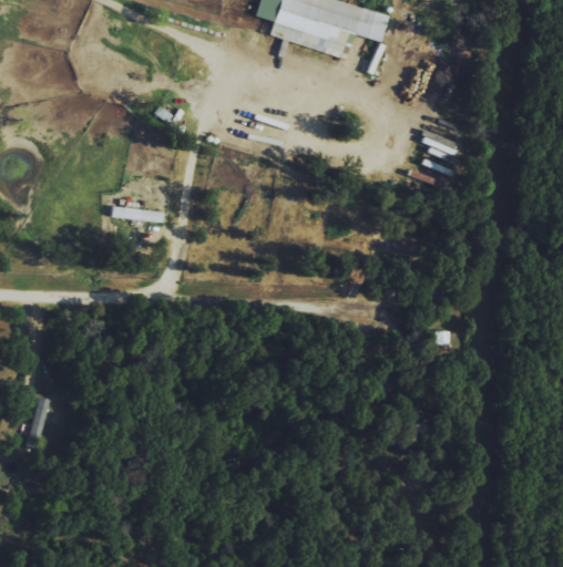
[(338,0),(260,0),(256,17),(274,22),(270,35),(346,57),(352,34),(381,42),(389,13),(338,0)]
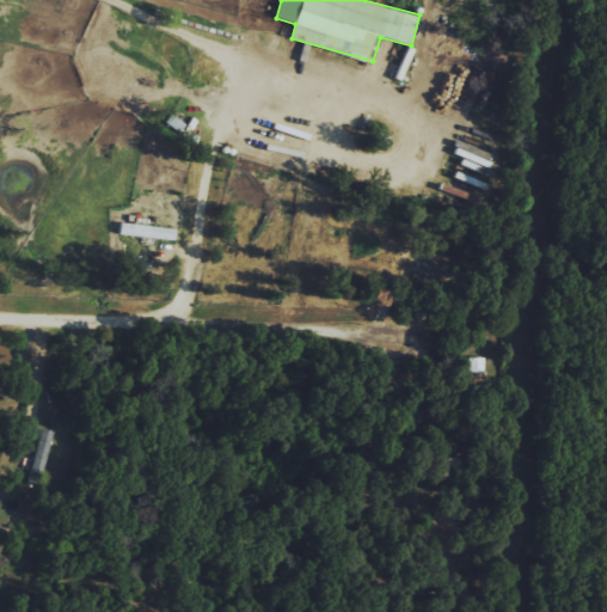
[(410,62),(404,60),(398,78),(404,80),(410,62)]
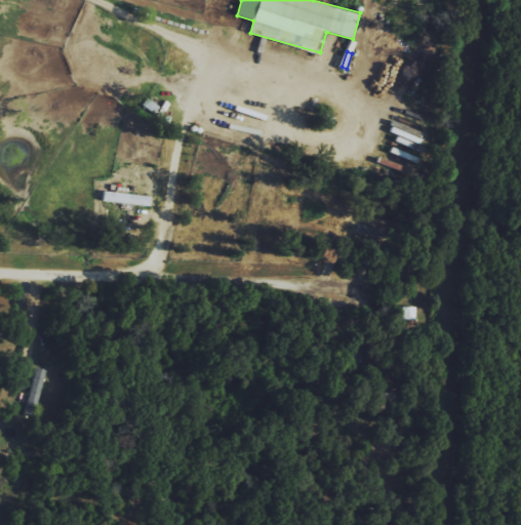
[(329,125),(334,111),(326,108),(321,122),(329,125)]
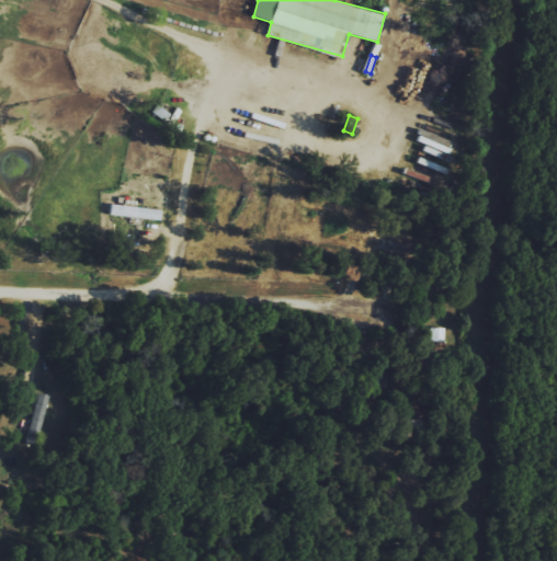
[(125,205),(111,204),(110,215),(162,221),(163,209),(137,206),(138,201),(125,199),(125,205)]
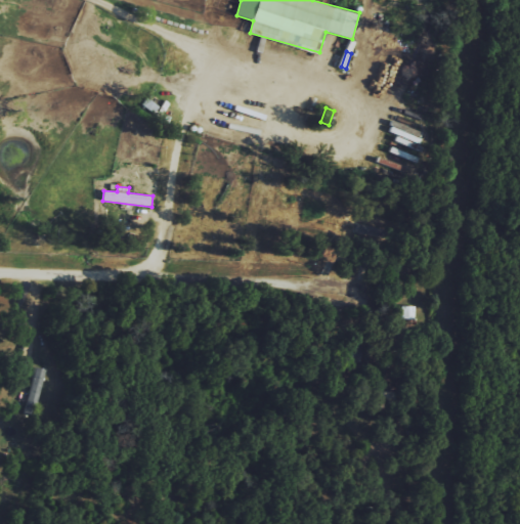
[(36,416),(48,370),(37,367),(25,412),(36,416)]
